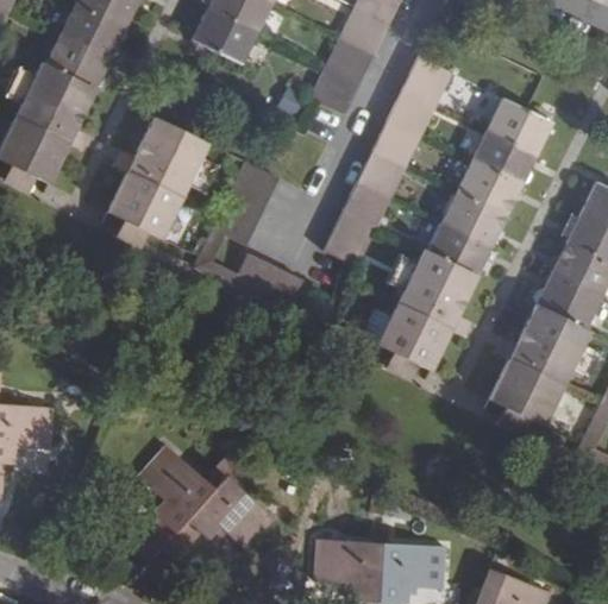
[(77,0),(76,2),(125,26),(137,0),(77,0)]
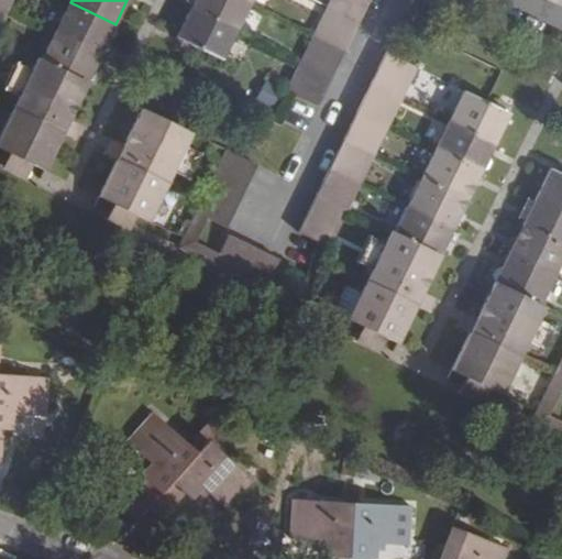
[(238,30),(251,2),(246,0),(194,0),(193,2),(191,7),(238,30)]
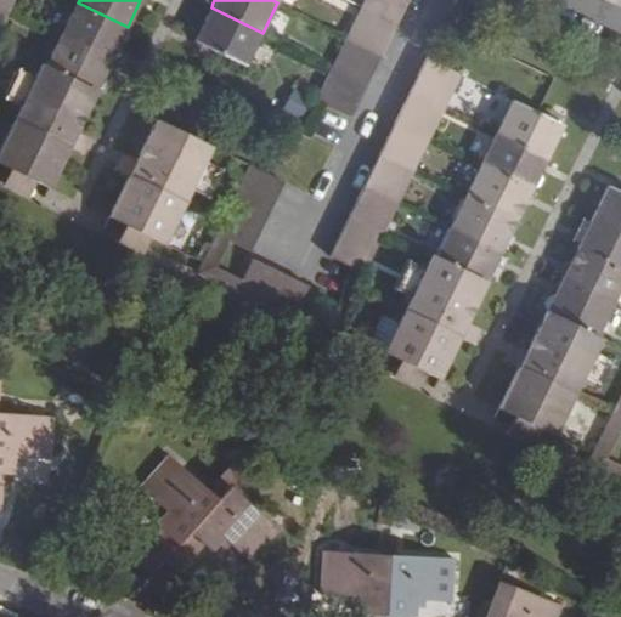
[(396,21),(406,0),(367,0),(365,5),(396,21)]
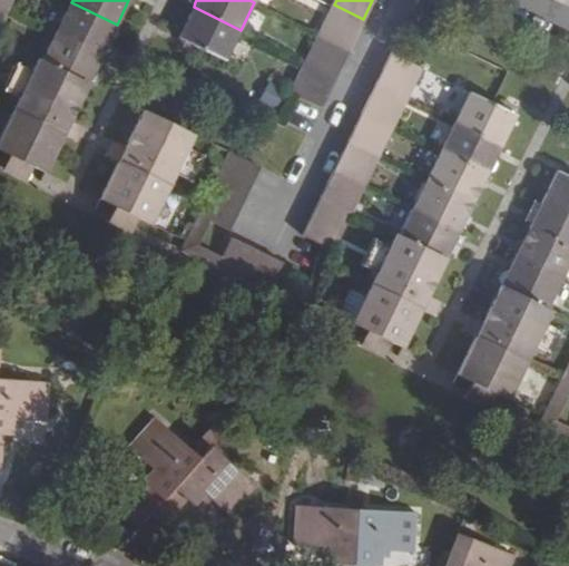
[(117,25),(71,2),(57,31),(104,54),(110,39),(116,37),(118,30),(117,25)]
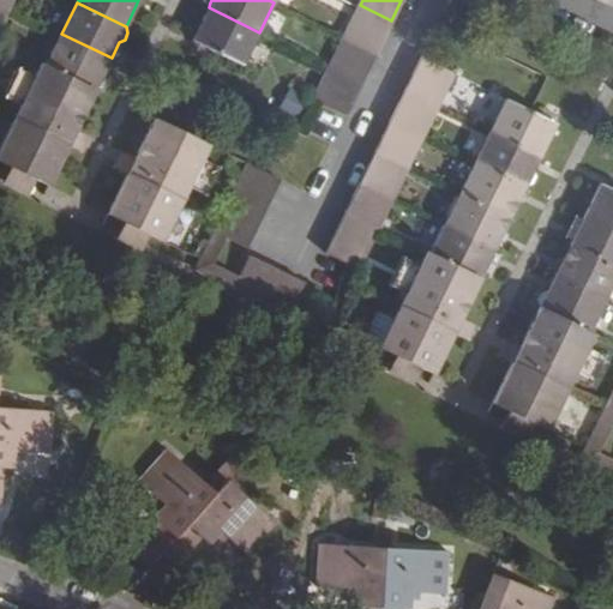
[(376,52),(391,20),(360,5),(344,36),(376,52)]
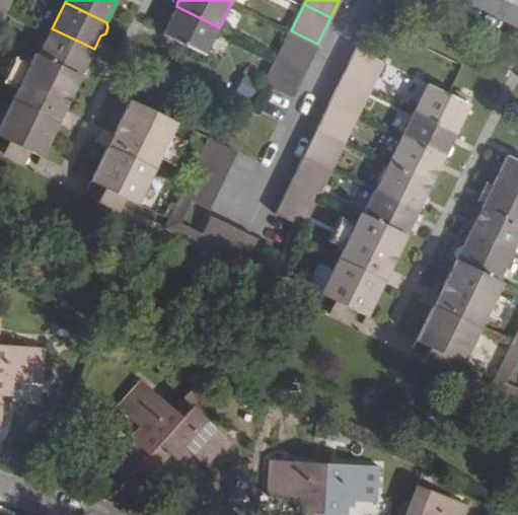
[(207,54),(219,27),(176,6),(163,33),(167,34),(164,42),(173,46),(175,40),(185,44),(207,54)]
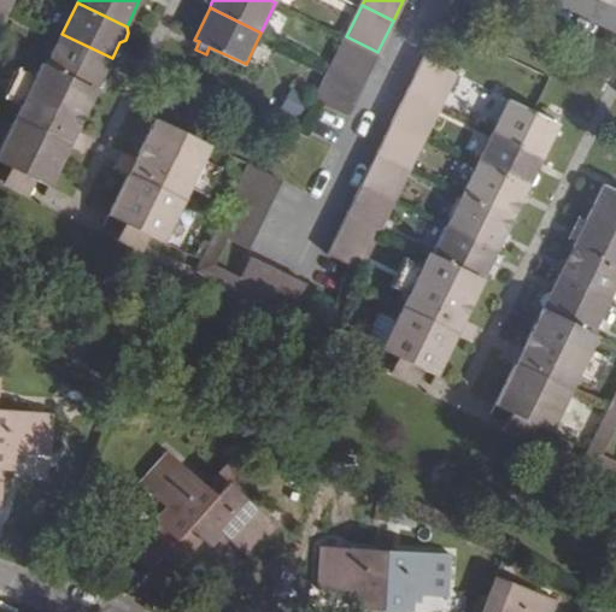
[(112,58),(62,34),(47,64),(97,88),(103,87),(107,78),(104,74),(112,58)]
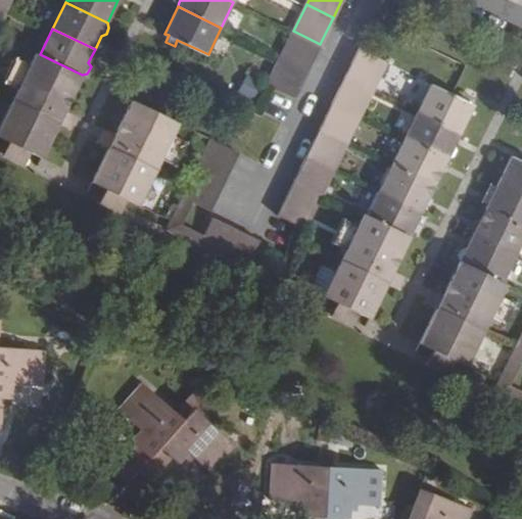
[(320,44),(293,31),(281,56),(307,69),(320,44)]
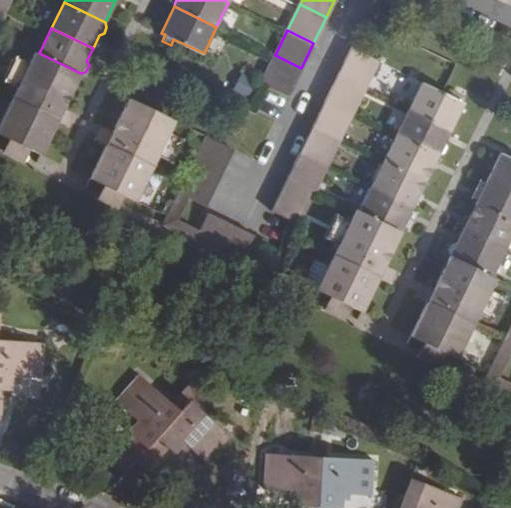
[(379,60),(351,46),(338,73),(367,86),(379,60)]
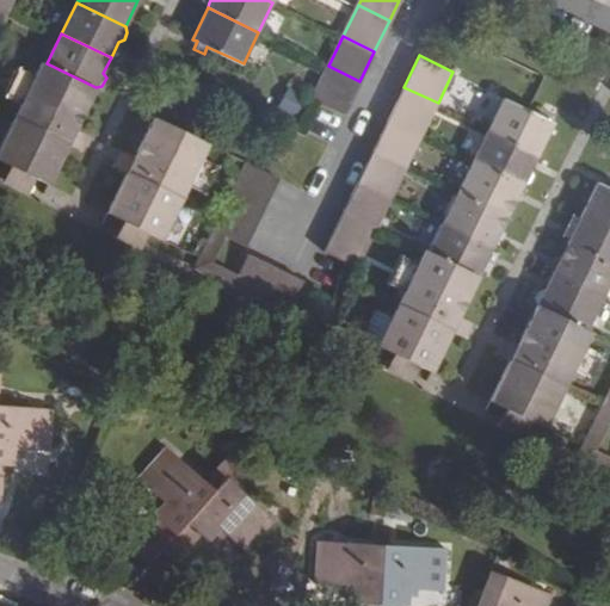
[(47,63),(42,61),(35,76),(22,105),(0,147),(0,159),(7,164),(35,178),(49,184),(67,146),(84,142),(75,129),(96,87),(47,63)]
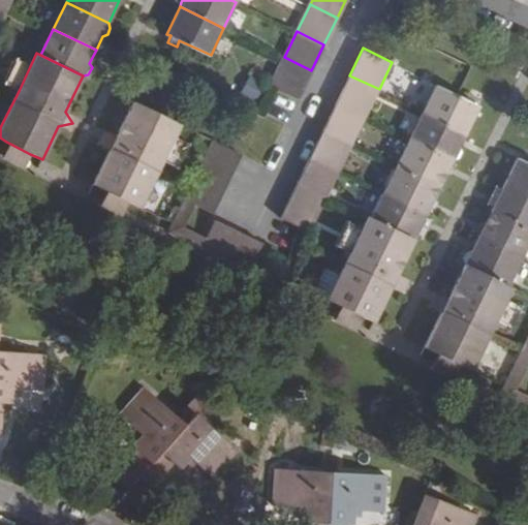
[(284,57),(270,85),(298,97),(311,70),(284,57)]
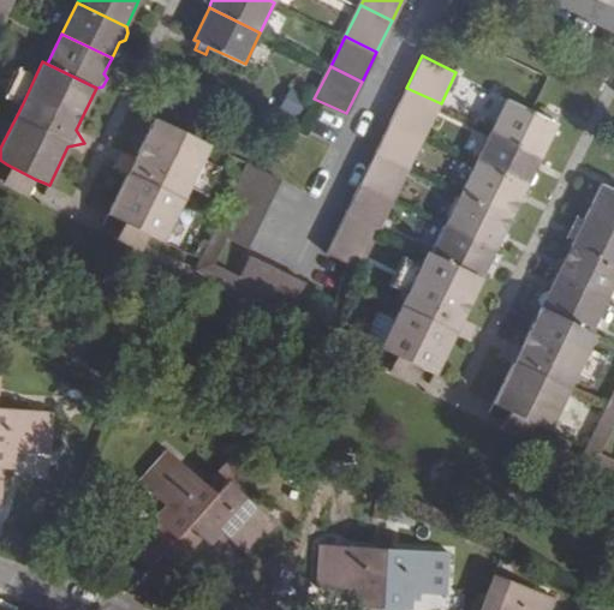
[(4,96),(22,106),(35,77),(18,67),(4,96)]
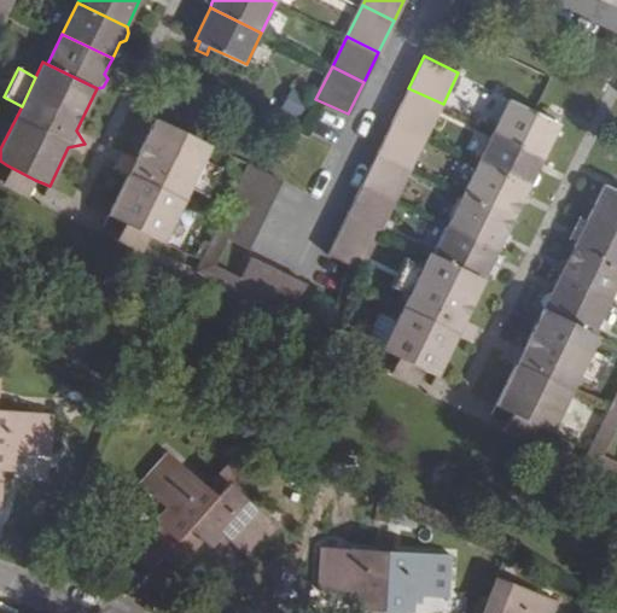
[(443,104),(408,88),(394,118),(428,135),(443,104)]
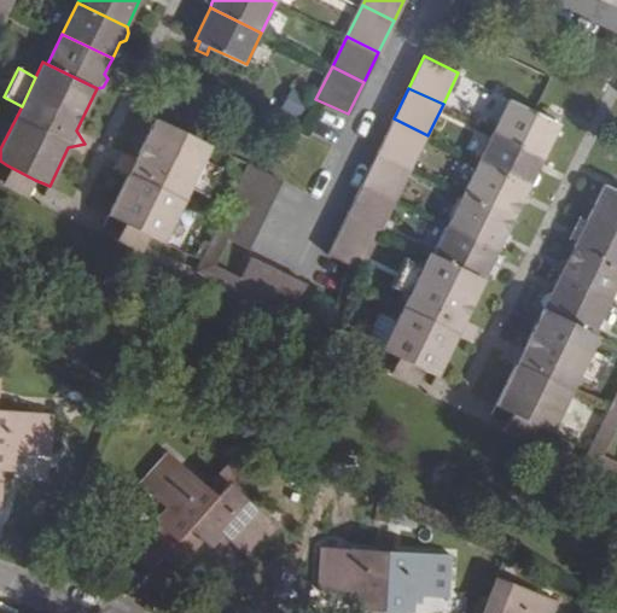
[(545,115),(535,110),(510,99),(495,129),(545,153),(560,122),(554,120),(557,114),(547,109),(545,115)]
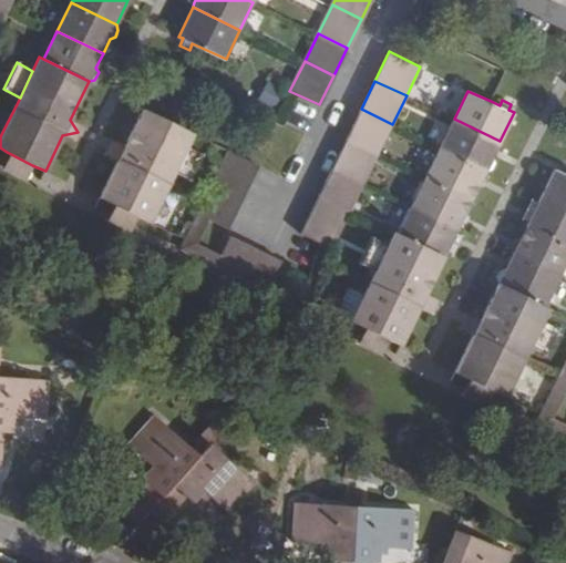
[(187,146),(194,134),(144,109),(125,146),(119,162),(101,197),(111,203),(137,215),(151,223),(174,174),(187,146)]
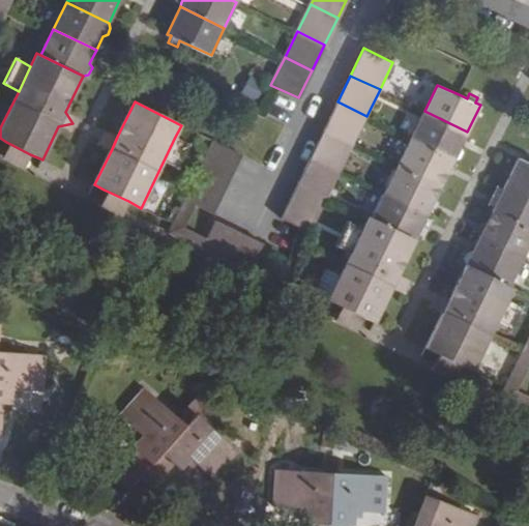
[(366,116),(338,101),(324,129),(354,143),(366,116)]
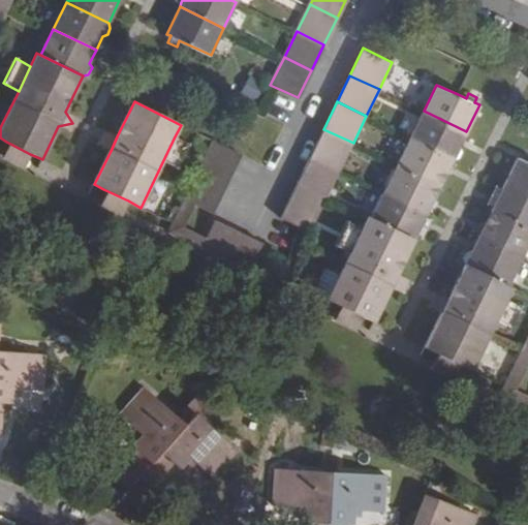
[(460,146),(466,131),(424,111),(410,137),(453,158),(460,156),(463,149),(460,146)]
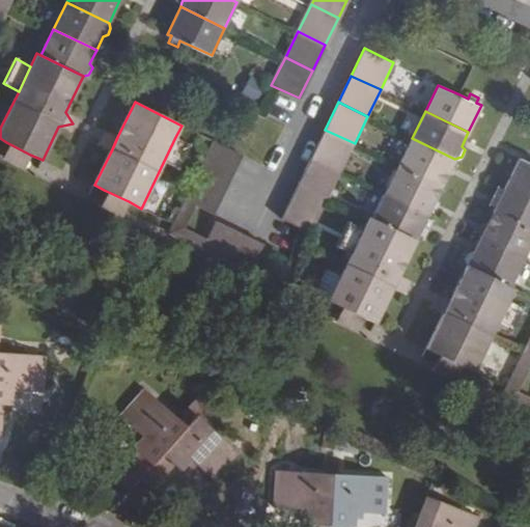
[(73,123),(58,127),(72,133),(79,117),(65,112),(73,123)]
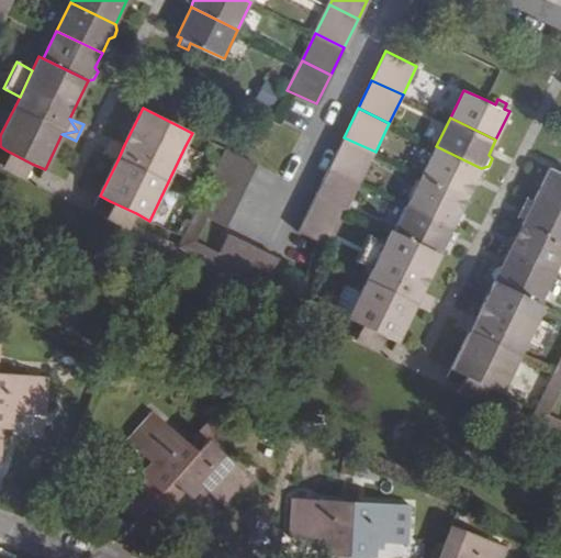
[(376,152),(344,137),(331,165),(361,180),(376,152)]
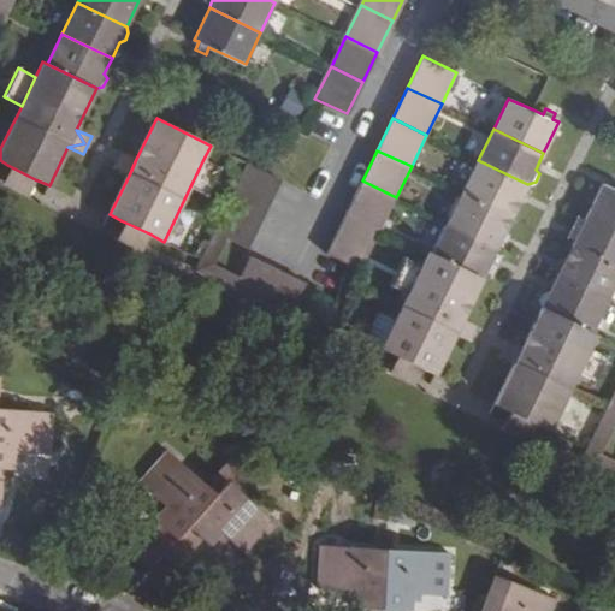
[(120,161),(136,159),(120,152),(113,168),(129,176),(120,161)]
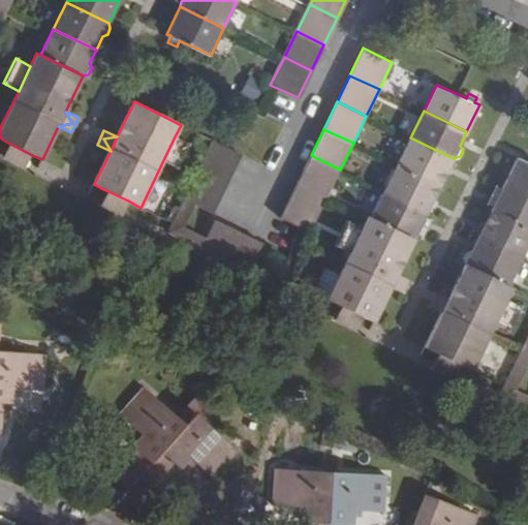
[(111,151),(117,136),(103,139),(111,151)]
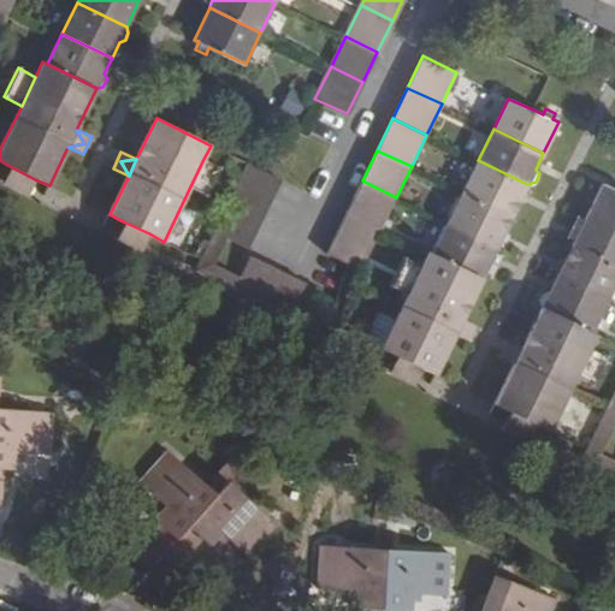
[(220,167),(203,159),(189,189),(206,197),(220,167)]
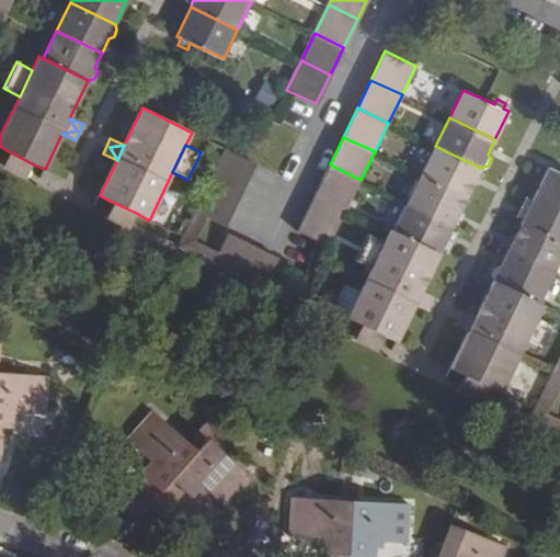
[(480,168),(435,146),(422,174),(467,196),(480,168)]
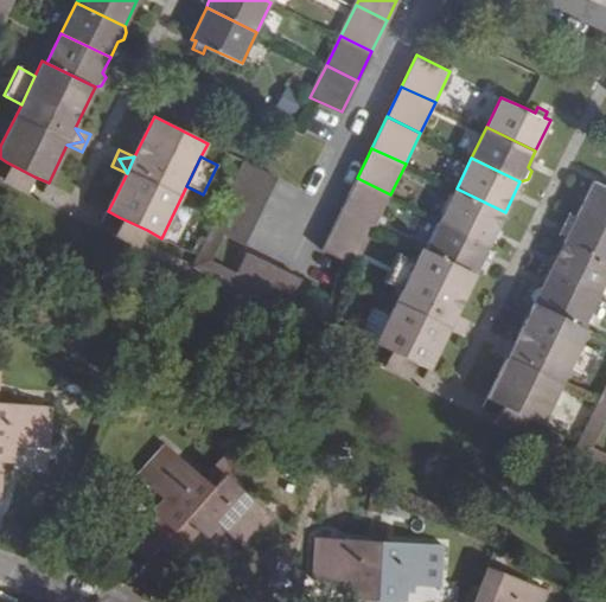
[(243,244),(276,177),(244,161),(197,256),(193,264),(206,271),(211,260),(224,235),(243,244)]
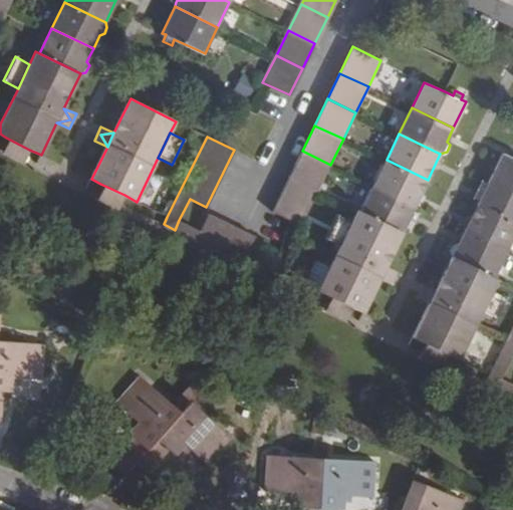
[(6,138),(0,151),(0,152),(22,164),(29,150),(6,138)]
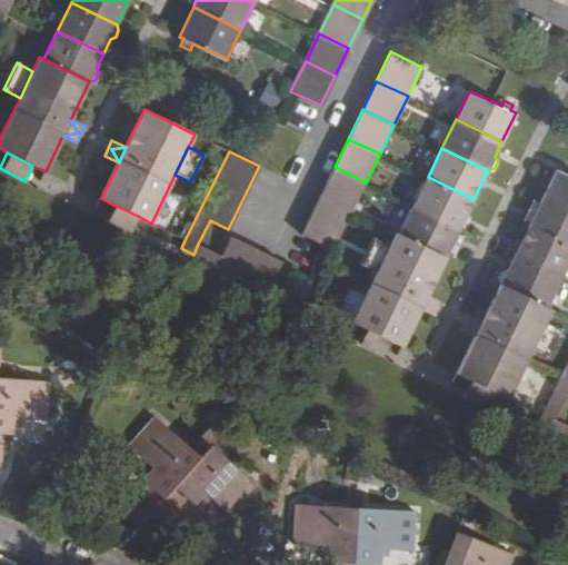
[(567,165),(566,164),(562,170),(557,167),(542,198),(567,210),(567,165)]
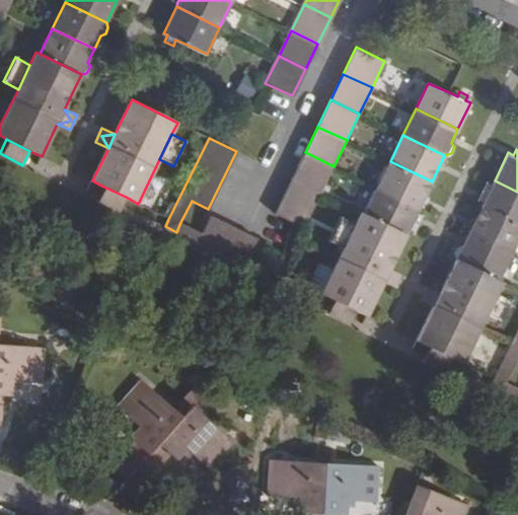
[(334,166),(305,152),(292,178),(320,193),(334,166)]
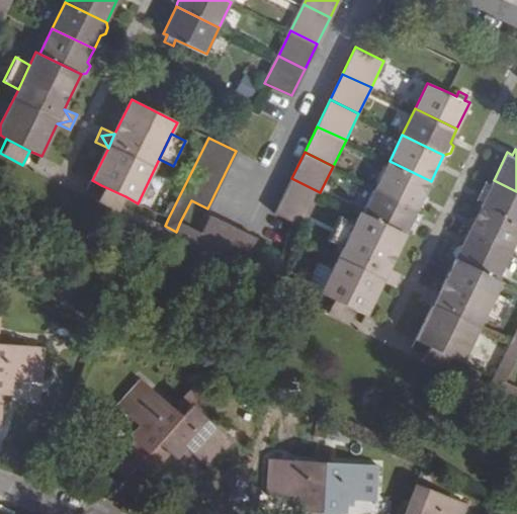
[(431,181),(390,161),(377,187),(419,206),(431,181)]
